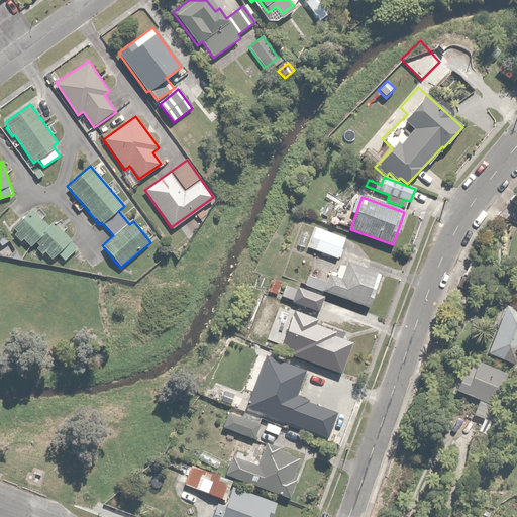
[(48,225),(34,209),(13,228),(17,232),(13,235),(19,241),(23,238),(31,246),(34,242),(50,260),(58,253),(65,261),(77,249),(52,223),(48,225)]
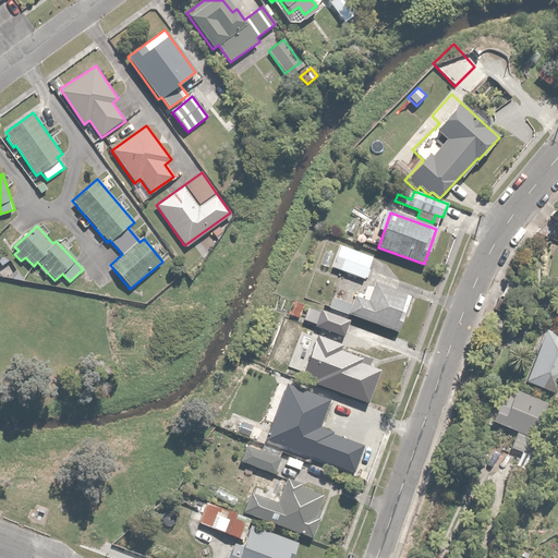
[(556,242),(542,241),(541,251),(555,252),(556,242)]
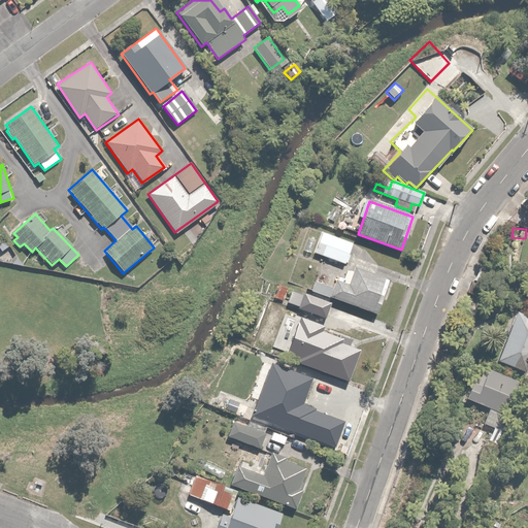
[(321,232),(314,252),(345,263),(351,248),(344,245),(347,240),(321,232)]
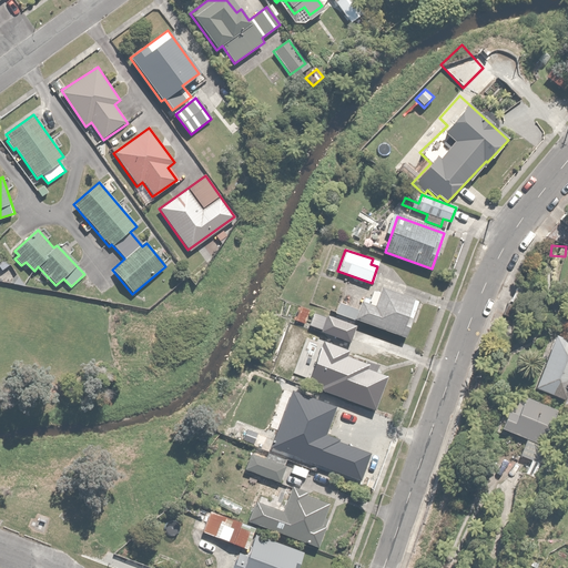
[(1,255),(0,253),(0,270),(12,261),(6,252),(1,255)]
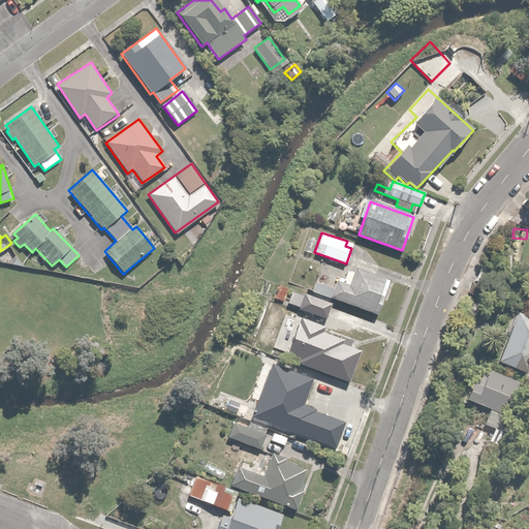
[(312,291),(329,298),(373,314),(380,294),(386,297),(392,282),(356,269),(354,275),(346,272),(344,278),(338,276),(334,288),(315,282),(312,291)]
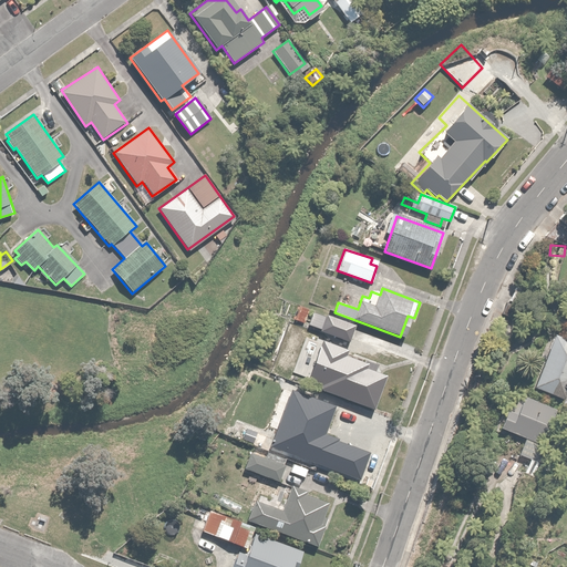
[(354,325),(316,310),(315,310),(309,325),(321,329),(320,332),(348,342),(354,325)]
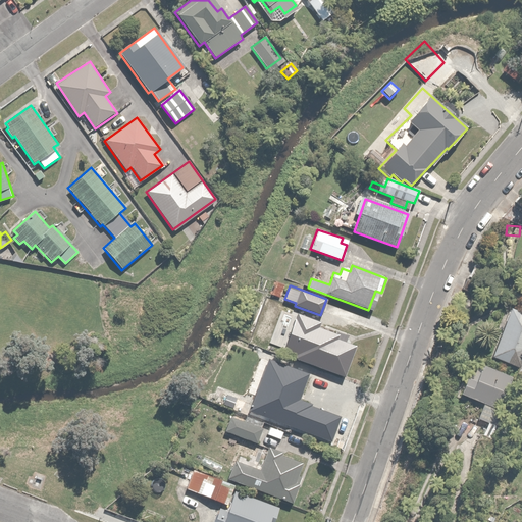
[(521,313),(511,309),(491,356),(521,368),(521,313)]
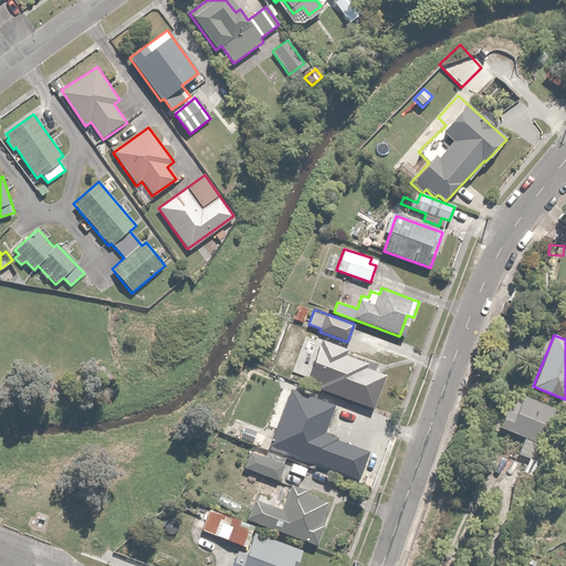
[(387,374),(334,354),(331,363),(324,360),(320,373),(326,375),(321,389),(373,409),(387,374)]
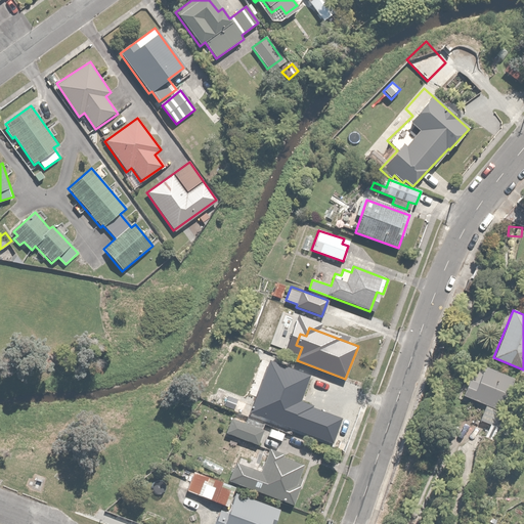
[(271,352),(253,344),(244,362),(263,370),(271,352)]
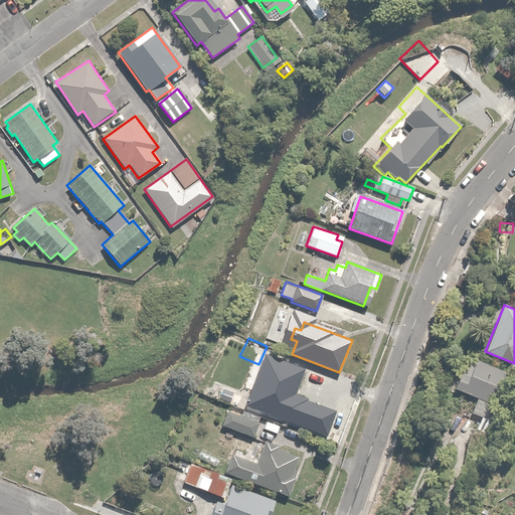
[(466,355),(454,388),(477,397),(476,401),(495,408),(508,370),(466,355)]
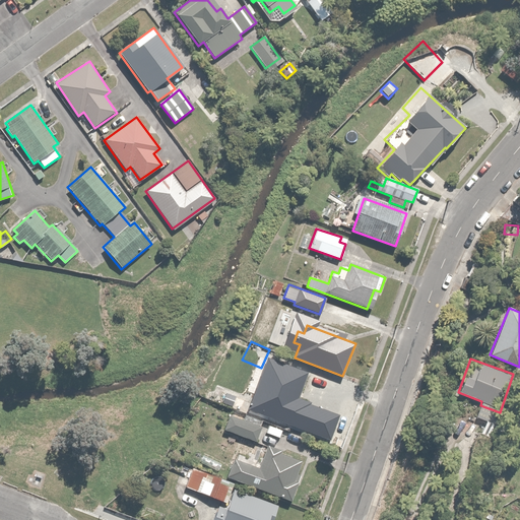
[(307,396),(279,386),(281,379),(265,373),(262,381),(255,378),(250,393),(257,396),(253,407),(311,428),(315,416),(321,418),(327,401),(322,399),(324,394),(310,389),(307,396)]
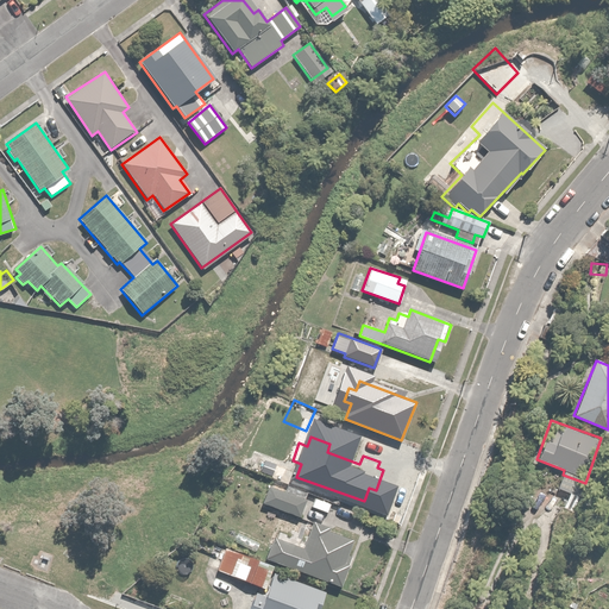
[(305,498),(270,487),(268,485),(261,504),(297,518),(305,498)]
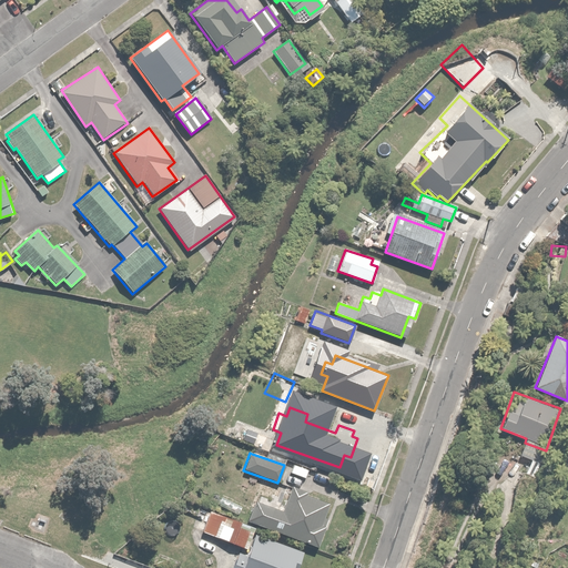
[(330,509),(308,501),(312,493),(292,486),(288,495),(282,513),(254,503),(247,521),(316,546),(330,509)]
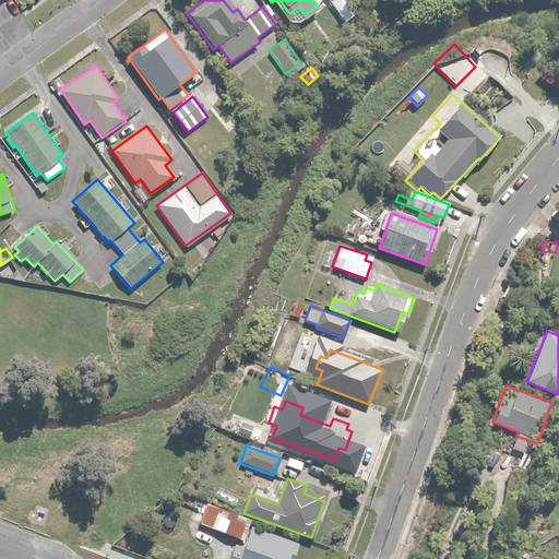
[(206,501),(198,523),(242,540),(250,519),(206,501)]
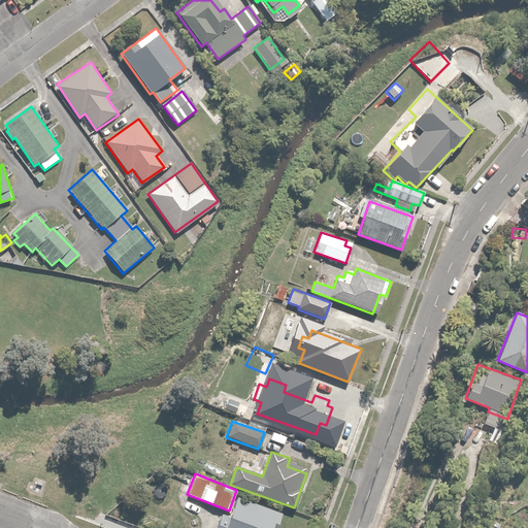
[(221,513),(215,527),(272,527),(274,526),(275,526),(281,514),(236,498),(230,517),(221,513)]
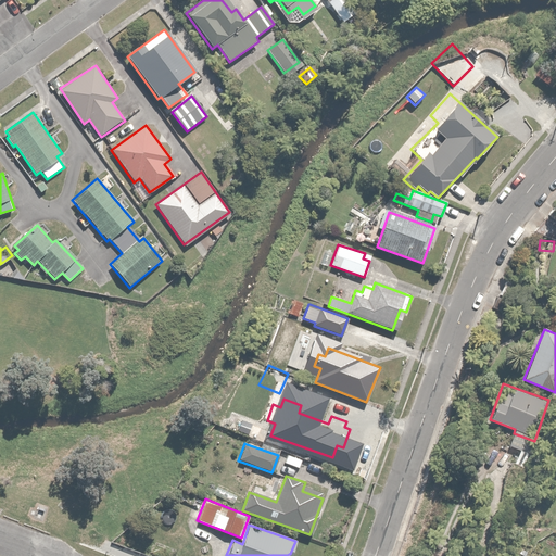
[(155,542),(151,553),(159,555),(175,555),(178,552),(155,542)]
